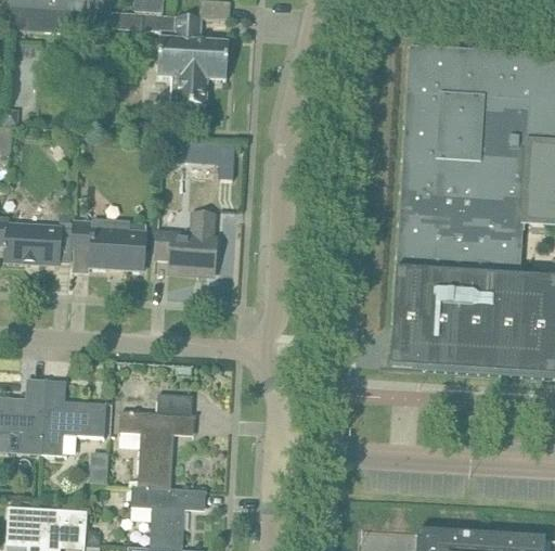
[(7,0),(7,7),(9,7),(64,10),(65,0),(7,0)]
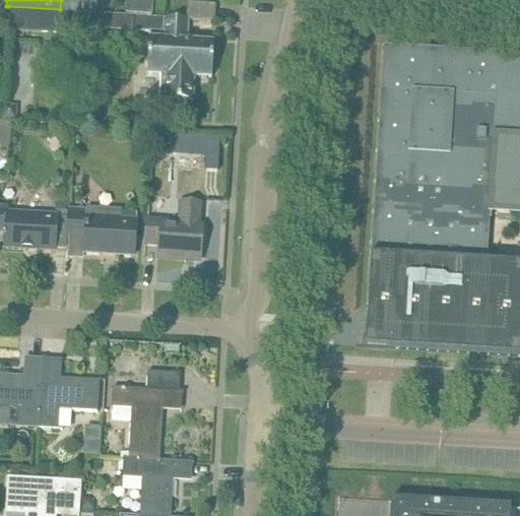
[(61,0),(60,9),(79,10),(79,0),(61,0)]
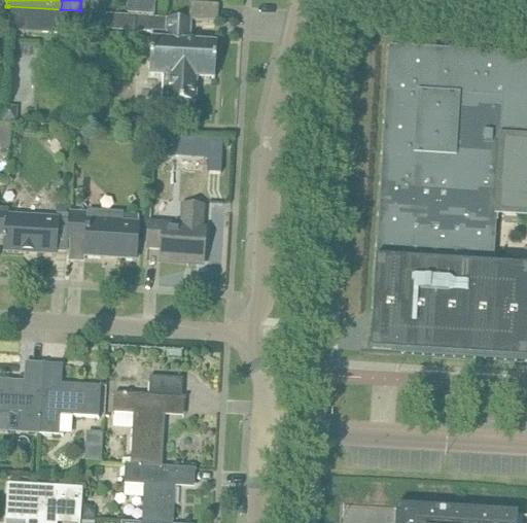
[(85,0),(85,10),(102,11),(103,11),(103,0),(85,0)]
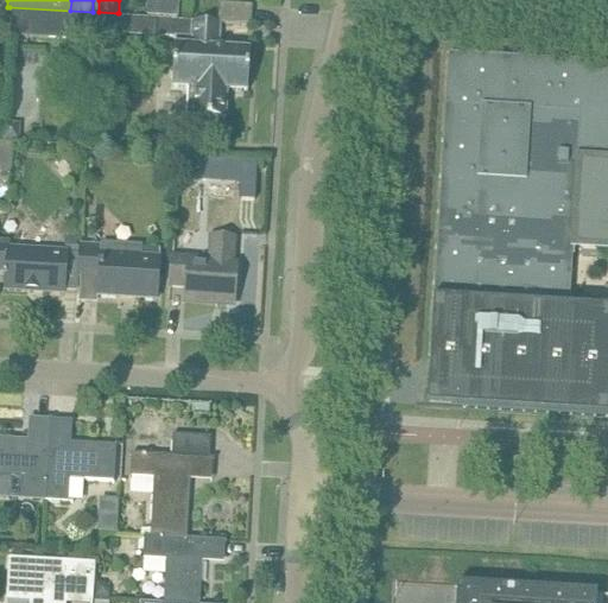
[(217,18),(219,19),(251,20),(252,1),(219,0),(217,18)]
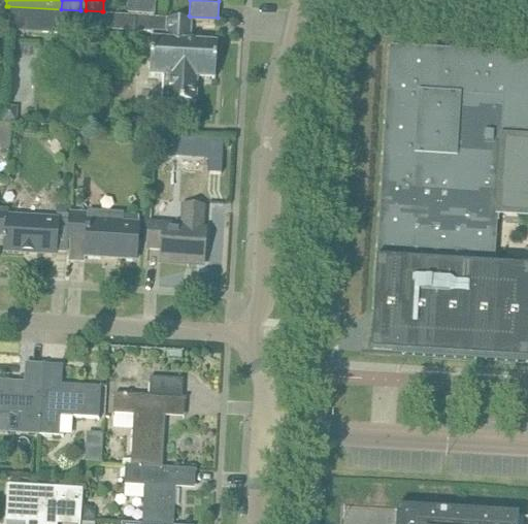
[(189,38),(190,17),(189,15),(136,12),(103,11),(102,11),(86,10),(80,10),(61,9),(8,6),(7,27),(5,27),(5,28),(26,29),(65,31),(66,26),(135,30),(135,28),(156,30),(156,36),(152,36),(150,72),(169,73),(168,99),(195,100),(197,75),(215,76),(217,39),(189,38)]
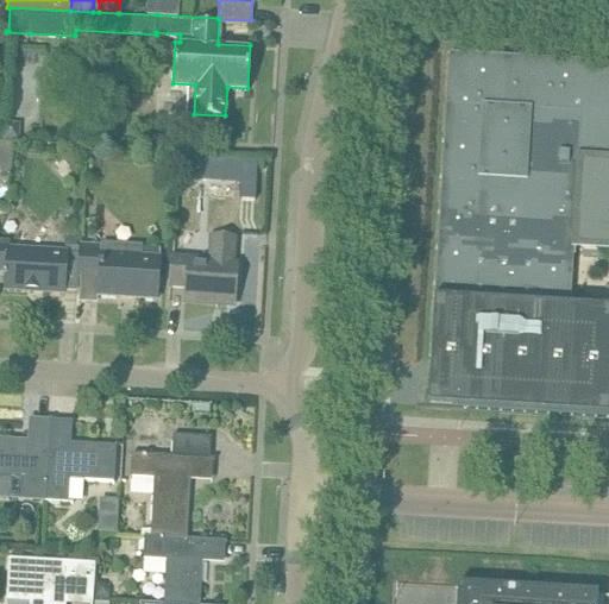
[(439,208),(437,243),(435,243),(435,244),(437,244),(434,278),(433,278),(433,280),(434,280),(429,358),(466,360),(464,403),(463,403),(463,406),(608,414),(608,60),(450,50),(449,50),(444,137),(441,137),(441,138),(444,138),(441,172),(440,171),(440,172),(441,174),(439,207),(438,207),(438,208),(439,208)]
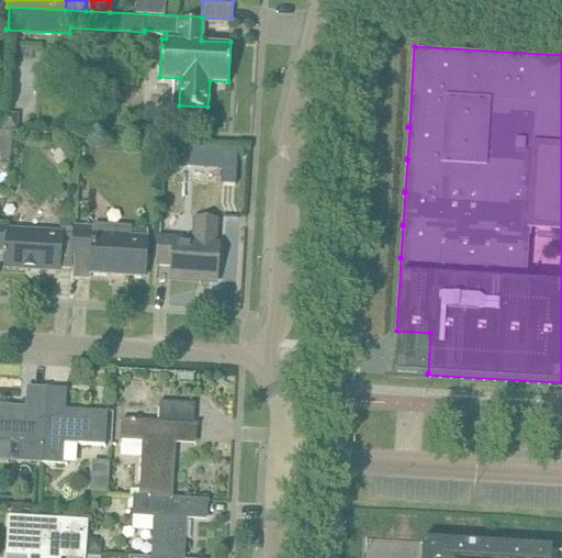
[(2,110),(1,126),(18,127),(18,111),(2,110)]
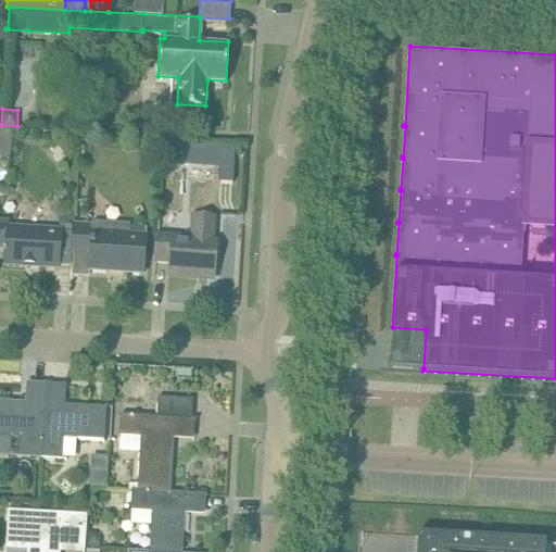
[(12,127),(0,126),(0,153),(11,154),(12,127)]
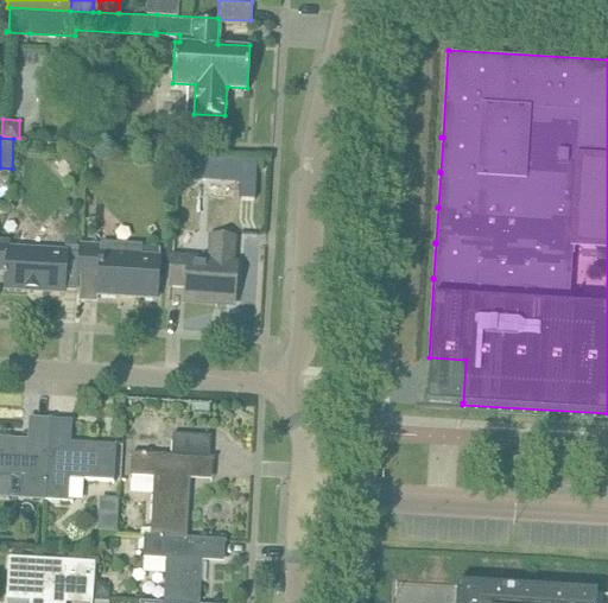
[(64,152),(63,158),(70,165),(76,166),(81,162),(81,156),(74,147),(68,148),(64,152)]
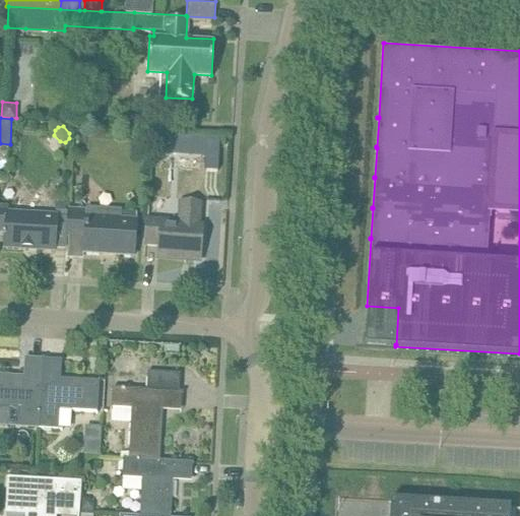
[(55,194),(55,206),(65,206),(66,194),(55,194)]
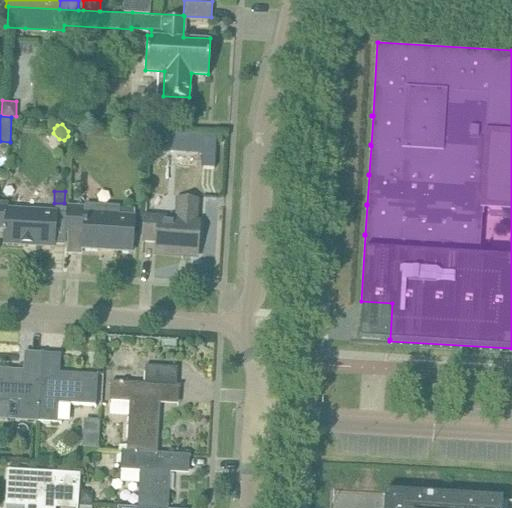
[(145,213),(144,217),(143,237),(156,238),(155,250),(180,252),(181,250),(191,250),(191,252),(197,253),(199,219),(196,218),(197,198),(177,196),(176,215),(145,213)]
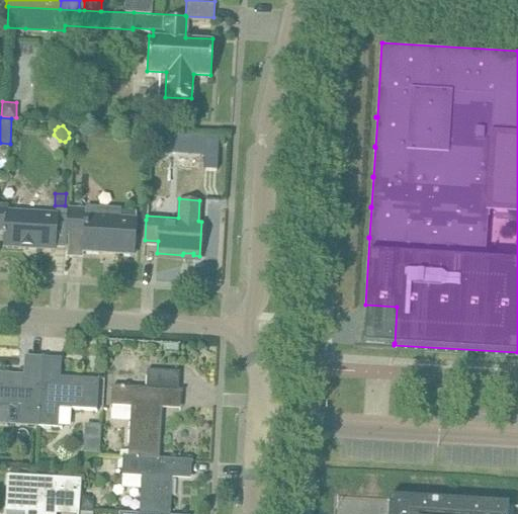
[(53,247),(55,211),(7,208),(8,201),(0,200),(0,231),(5,232),(4,244),(21,245),(21,243),(35,244),(35,246),(53,247)]
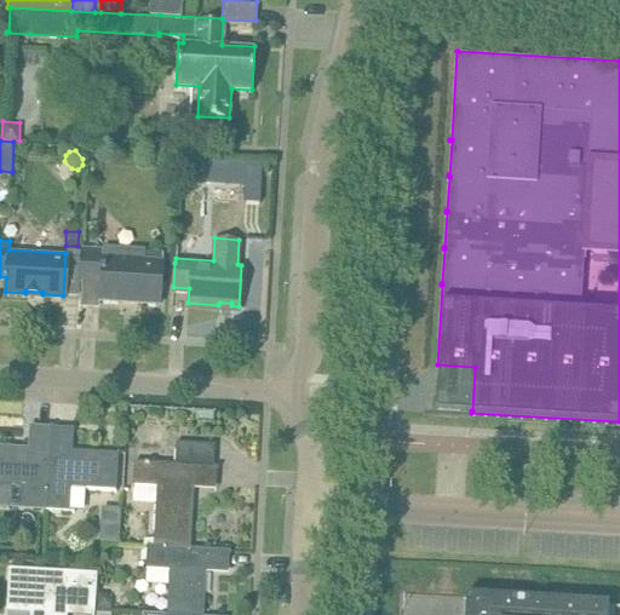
[(162,249),(144,248),(144,246),(102,243),(102,247),(81,246),(80,276),(101,277),(99,297),(120,299),(121,297),(137,297),(137,299),(160,302),(162,257),(162,249)]
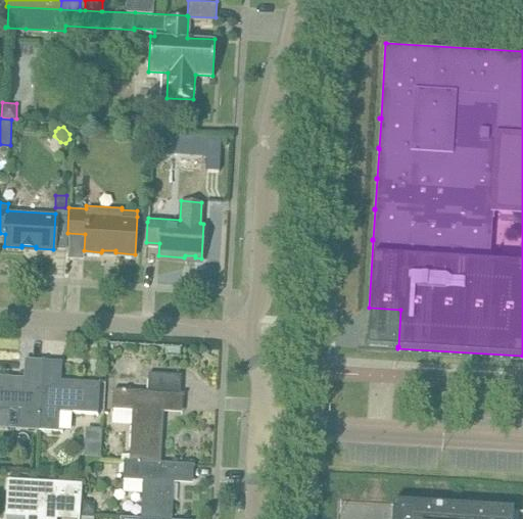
[(18,427),(39,428),(42,357),(41,357),(40,358),(30,357),(28,376),(0,373),(0,405),(20,407),(18,427)]
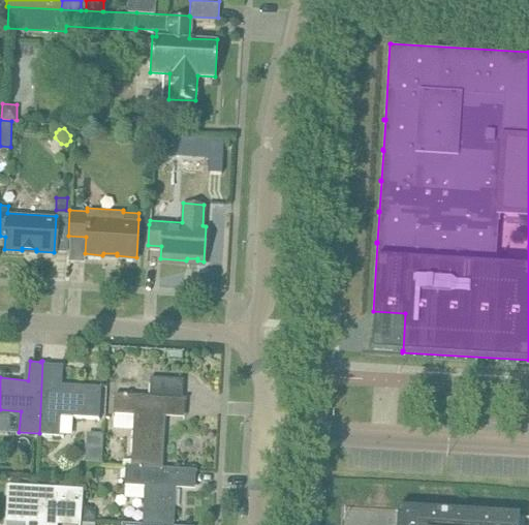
[(44,361),(42,361),(39,433),(58,434),(60,413),(99,417),(99,412),(104,413),(106,384),(101,383),(100,383),(99,384),(54,381),(56,363),(44,362),(44,361)]
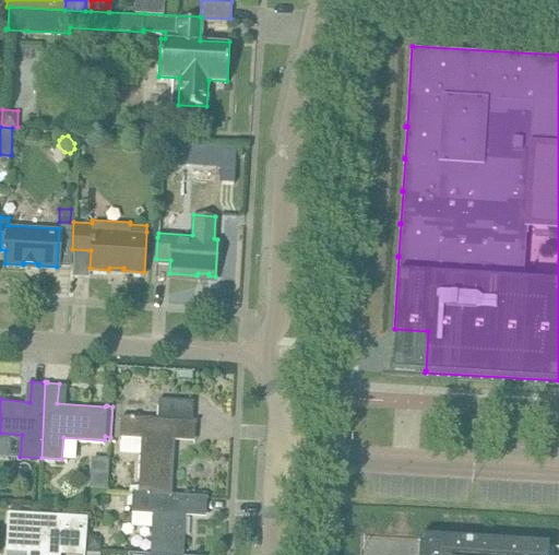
[(141,436),(138,489),(138,491),(171,493),(171,492),(175,432),(194,433),(195,421),(197,421),(197,418),(192,418),(193,400),(158,397),(157,416),(120,414),(119,435),(141,436)]
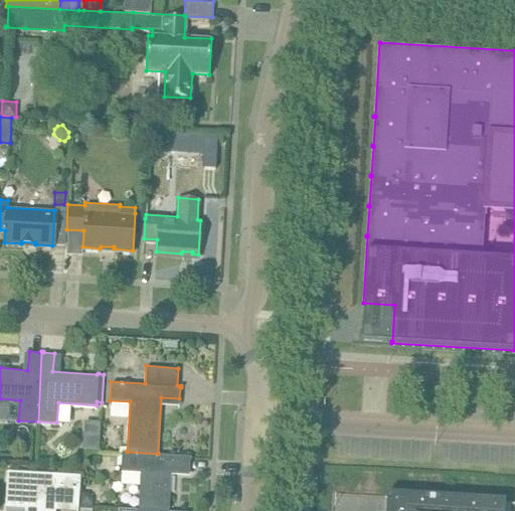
[(82,437),(82,447),(99,448),(100,438),(82,437)]
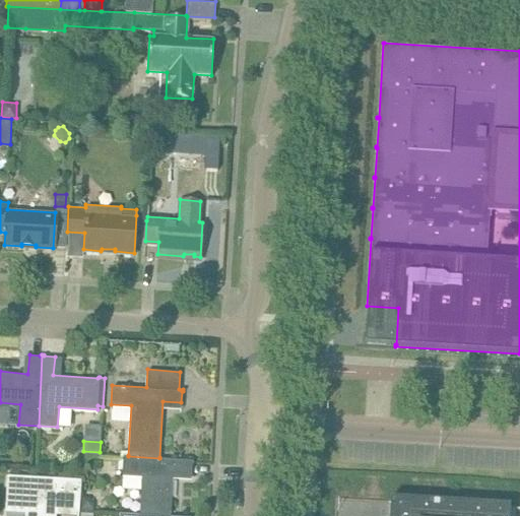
[(194,459),(159,457),(159,458),(128,456),(128,455),(123,455),(121,474),(141,476),(139,513),(139,514),(170,515),(173,471),(191,472),(192,461),(193,461),(194,459)]
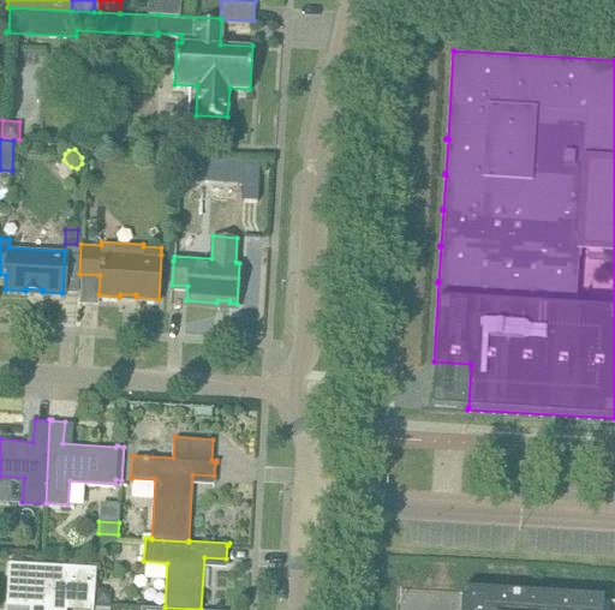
[(96,564),(29,561),(9,560),(6,603),(30,604),(29,609),(66,609),(67,599),(91,602),(91,604),(94,604),(96,564)]
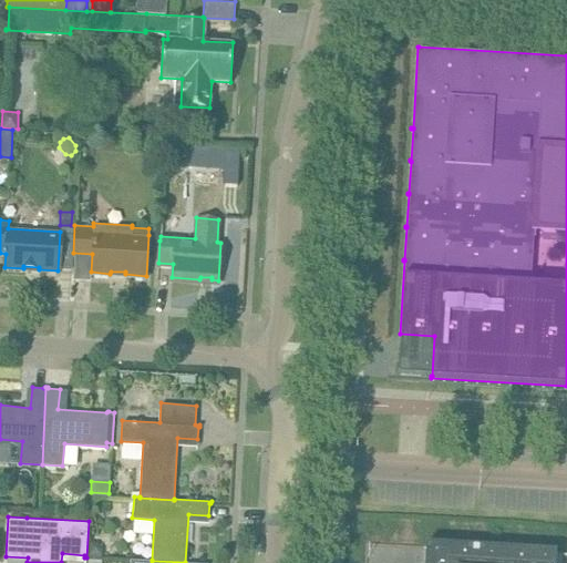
[(89,540),(89,554),(103,554),(103,548),(98,540),(89,540)]
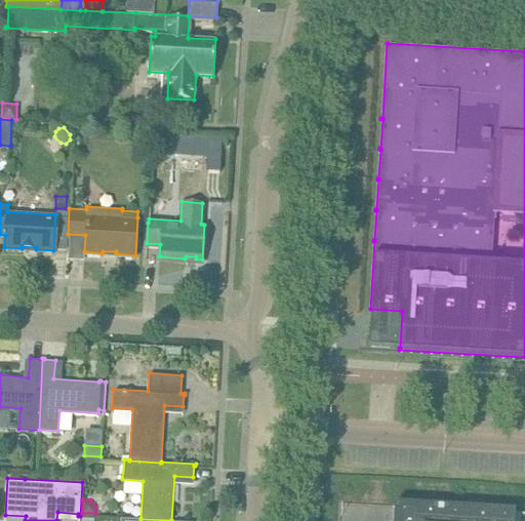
[(514,520),(516,510),(394,503),(393,520),(514,520)]
